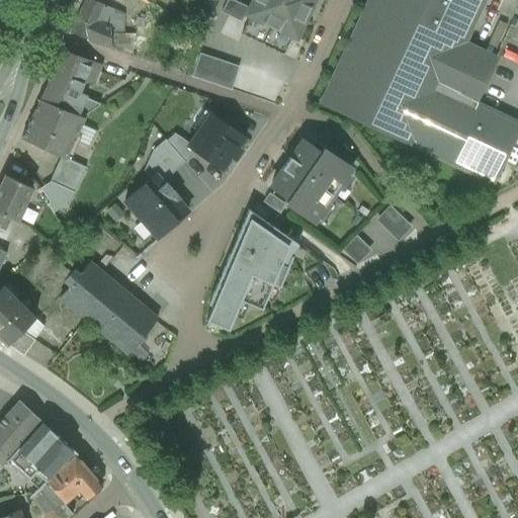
[(84,0),(70,32),(88,40),(109,49),(111,49),(131,55),(135,34),(121,34),(122,14),(103,6),(104,5),(91,0),(84,0)]
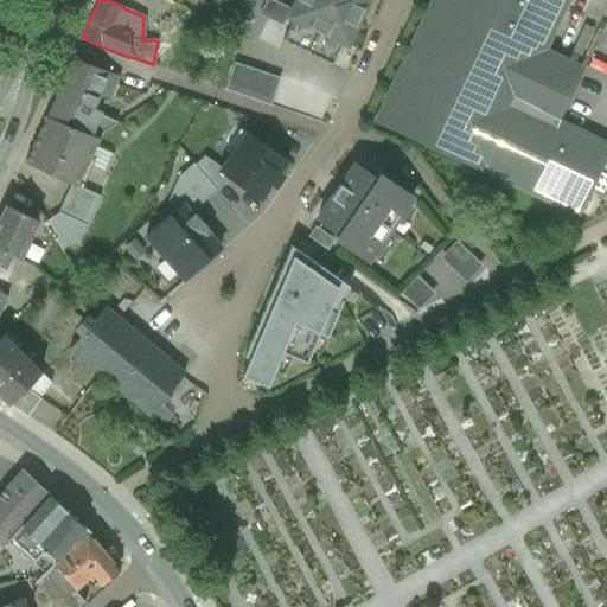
[(369,0),(294,0),(291,10),(270,0),(266,0),(259,16),(282,26),(287,18),(292,21),(342,44),(347,46),(369,0)]
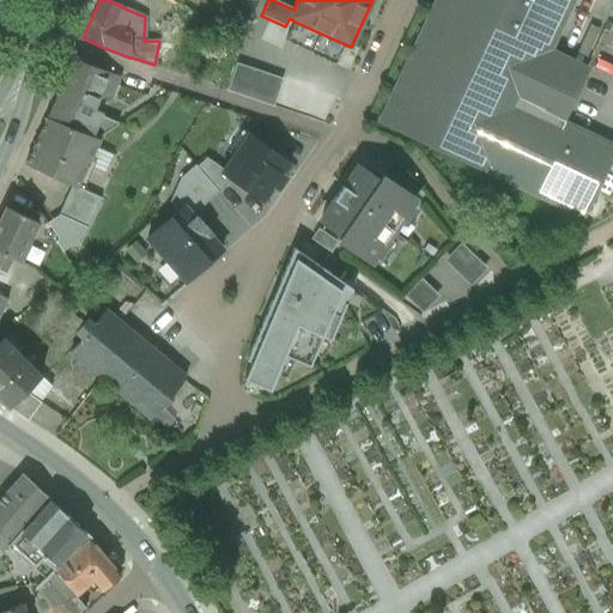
[(436,0),(378,122),(584,220),(612,159),(612,150),(560,125),(586,70),(547,52),(572,0),(436,0)]
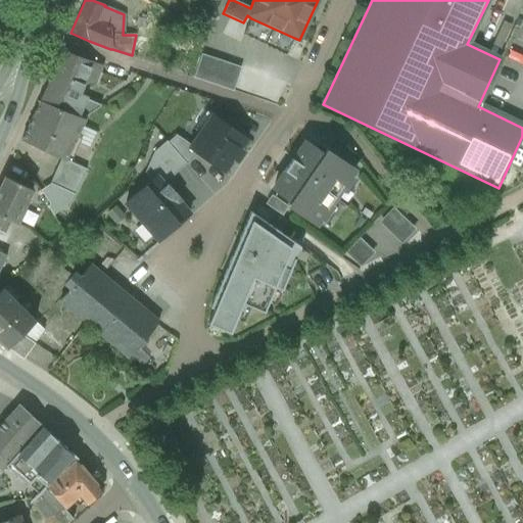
[(294,38),(251,18),(243,36),(286,56),(294,38)]
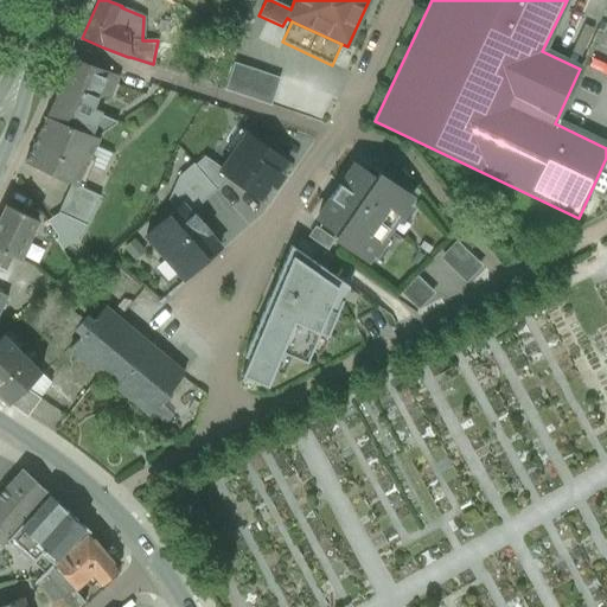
[(106,74),(72,61),(46,117),(87,134),(96,114),(89,112),(93,103),(106,74)]
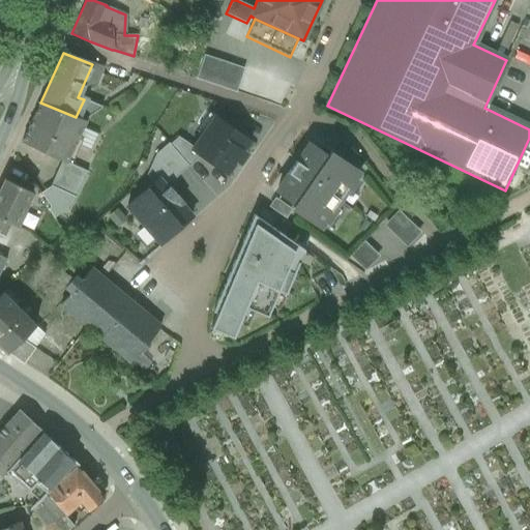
[(244,68),(204,55),(196,80),(236,93),(244,68)]
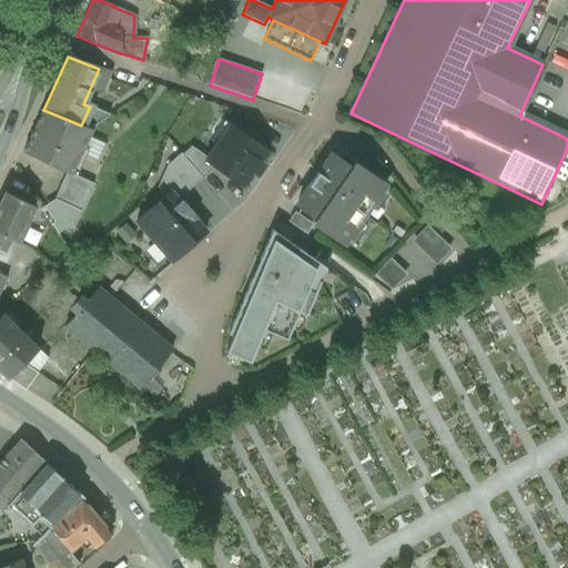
[(113,74),(99,69),(87,97),(101,102),(113,74)]
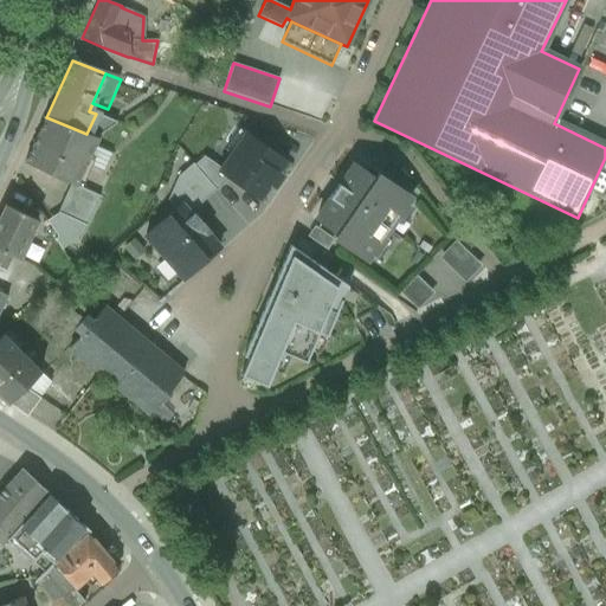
[(118,122),(96,114),(86,134),(96,137),(118,122)]
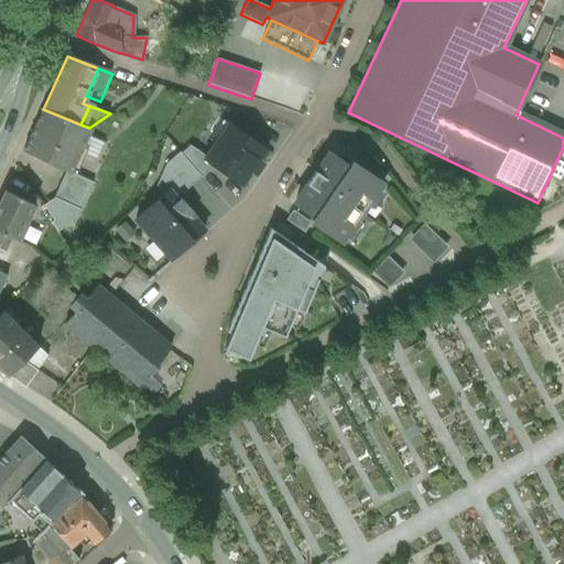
[(80,125),(43,109),(42,110),(43,111),(24,151),(24,150),(23,152),(66,171),(72,173),(72,172),(71,172),(80,152),(96,160),(104,143),(88,136),(90,130),(91,130),(91,129),(80,125)]
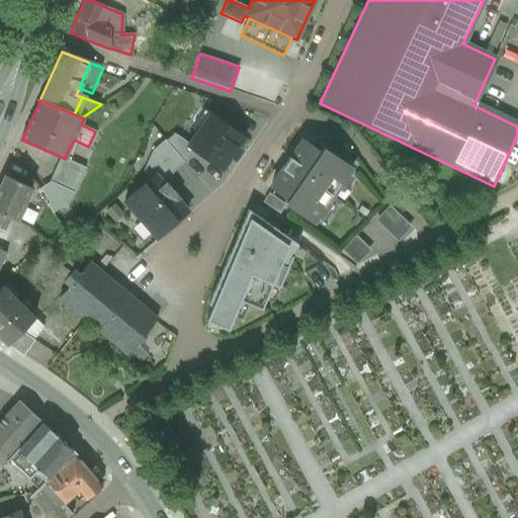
[(246,139),(209,113),(188,143),(186,147),(195,153),(223,172),(231,160),(235,162),(243,150),(239,148),(246,139)]
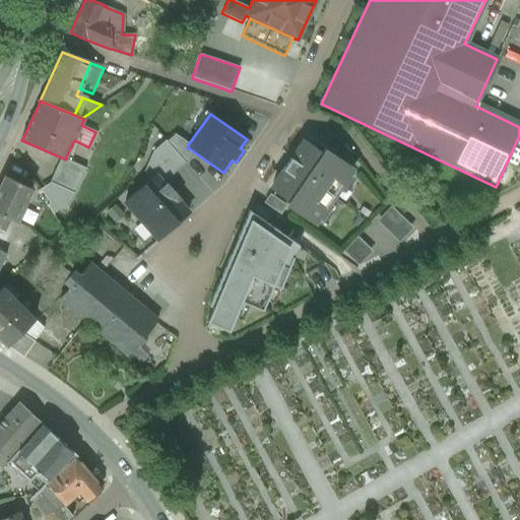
[(187,147),(189,143),(175,135),(168,142),(186,163),(196,153),(187,147)]
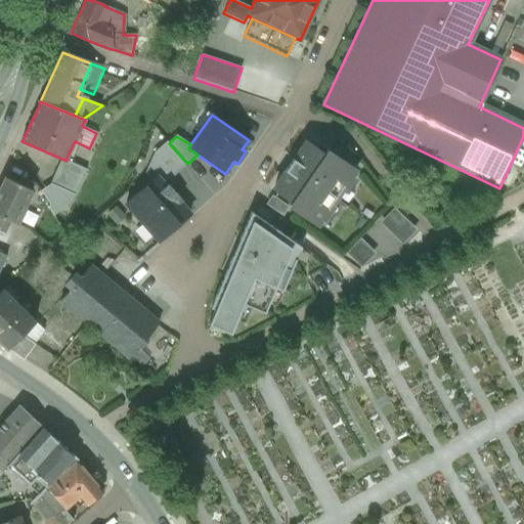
[(164,184),(187,164),(169,143),(167,141),(154,154),(144,174),(151,181),(157,176),(164,184)]
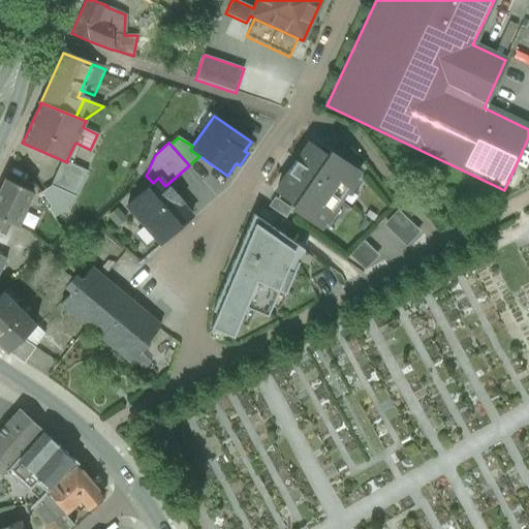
[(328,157),(309,144),(297,161),(296,160),(287,173),(288,173),(276,190),(296,204),(292,208),(320,227),(359,172),(331,153),(328,157)]
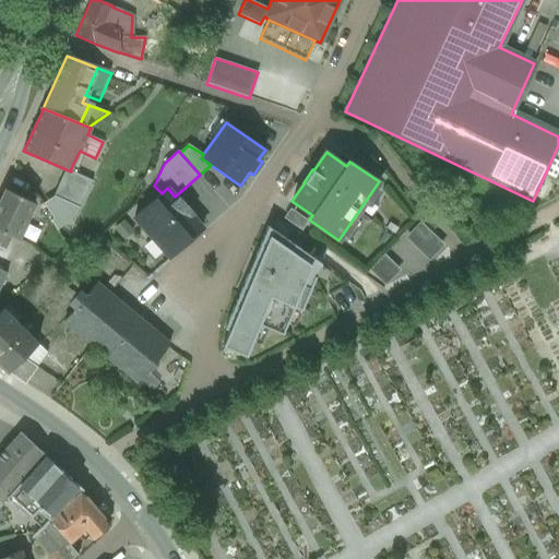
[(92,181),(71,171),(66,169),(54,195),(80,207),(92,181)]
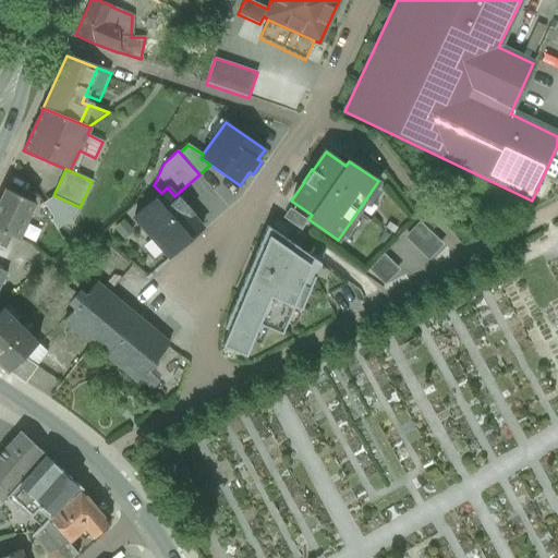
[(174,196),(167,187),(161,193),(133,217),(169,257),(203,228),(190,214),(192,213),(178,197),(177,198),(174,196)]
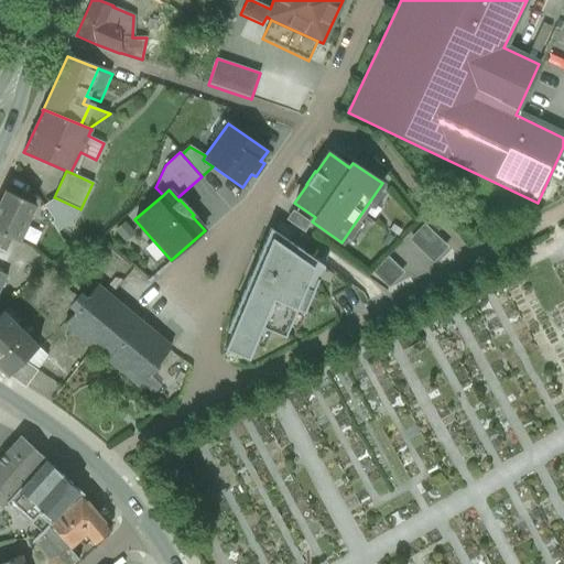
[(34,206),(4,191),(0,199),(0,232),(11,238),(18,241),(34,206)]
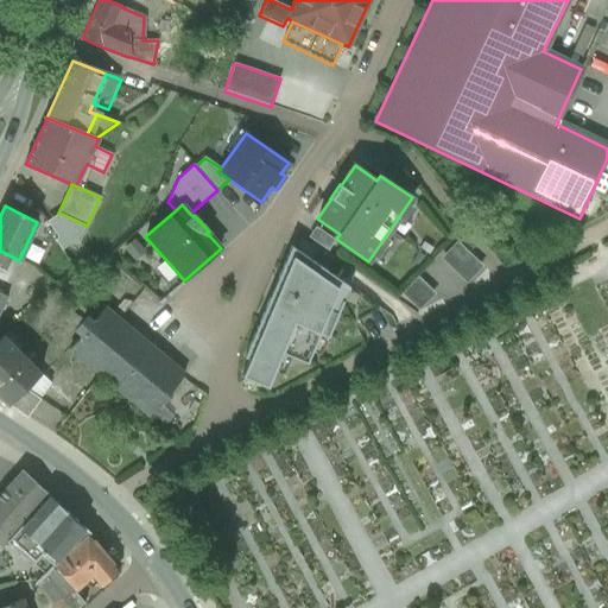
[(62,219),(52,226),(65,246),(75,240),(62,219)]
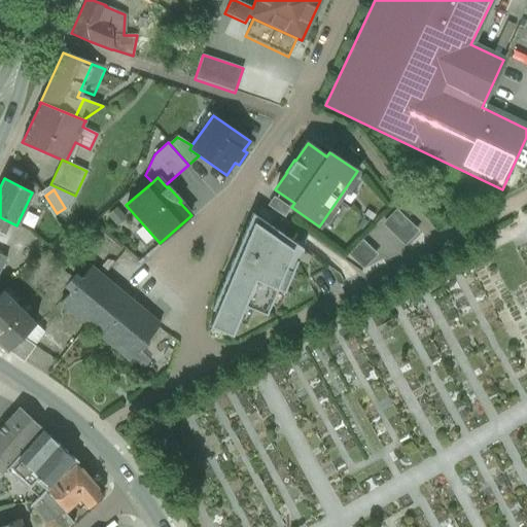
[(290,208),(274,197),(267,206),(284,217),(290,208)]
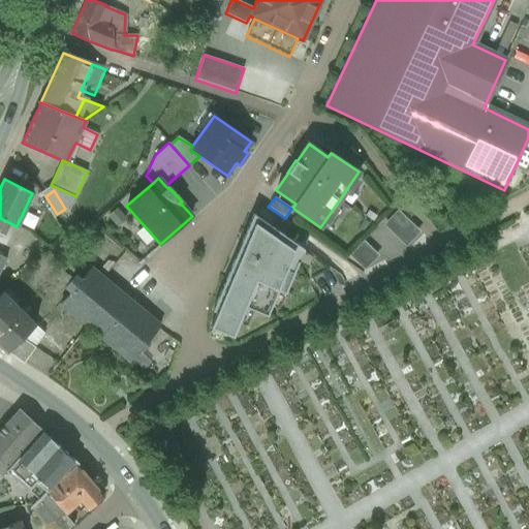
[(421,232),(398,210),(383,225),(406,247),(421,232)]
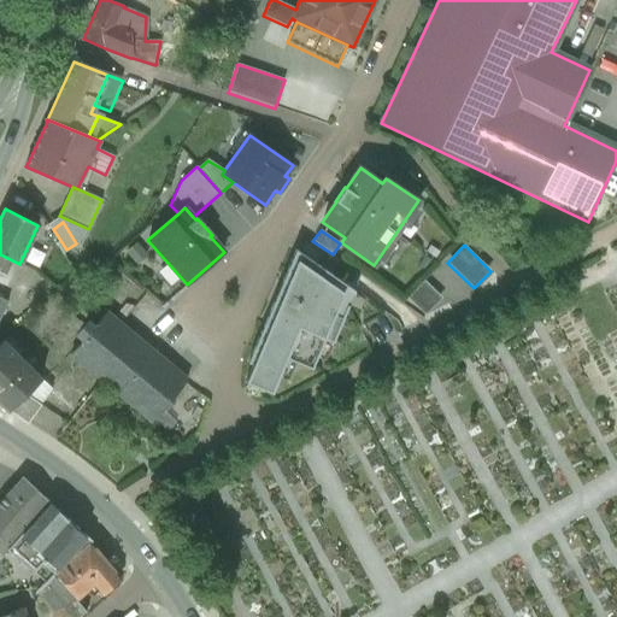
[(346,286),(294,251),(247,363),(252,365),(245,382),(271,393),(287,359),(312,369),(324,339),(333,344),(348,306),(340,303),(346,286)]
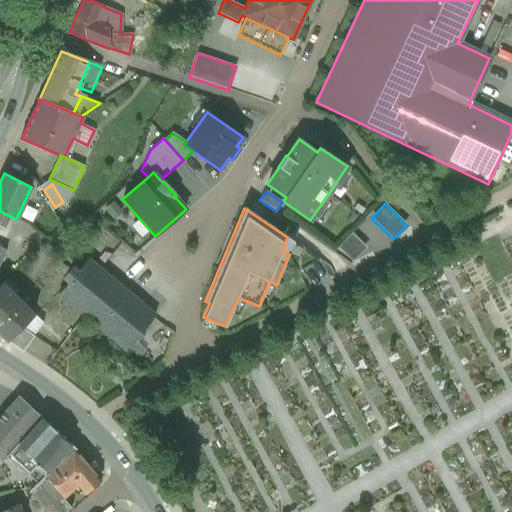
[(10,216),(0,211),(0,226),(4,229),(10,216)]
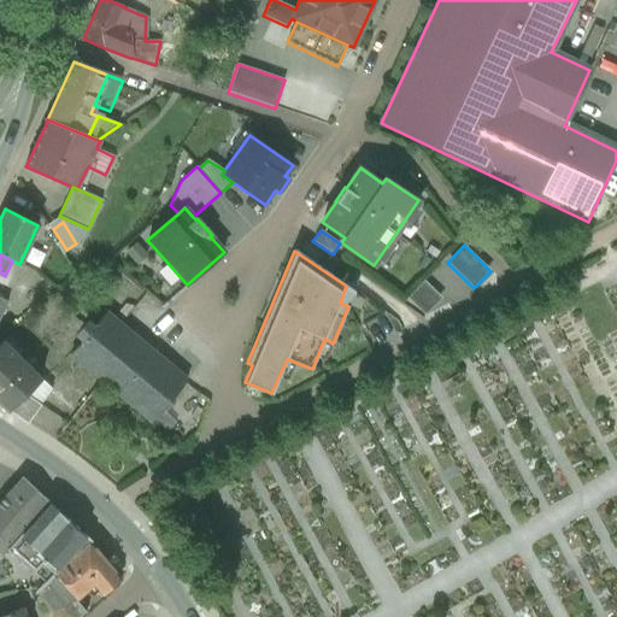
[(424,281),(407,298),(425,316),(442,298),(424,281)]
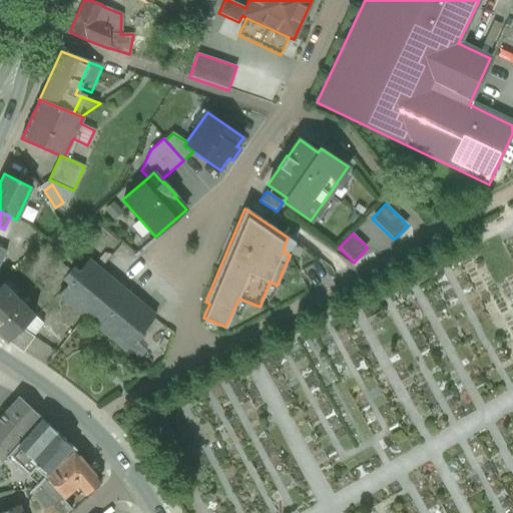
[(155,317),(87,260),(59,294),(126,351),(155,317)]
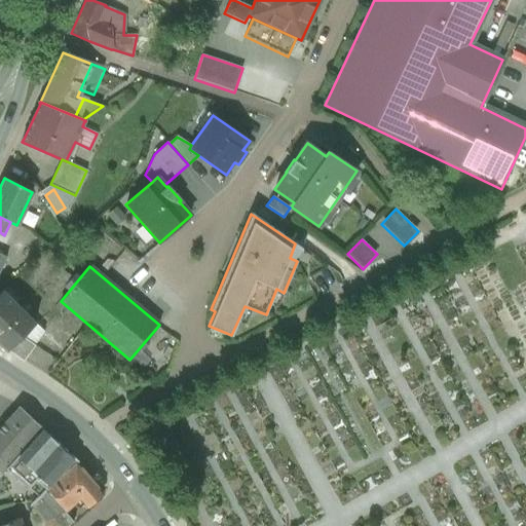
[(44,332),(2,290),(0,291),(0,343),(7,350),(23,362),(44,332)]
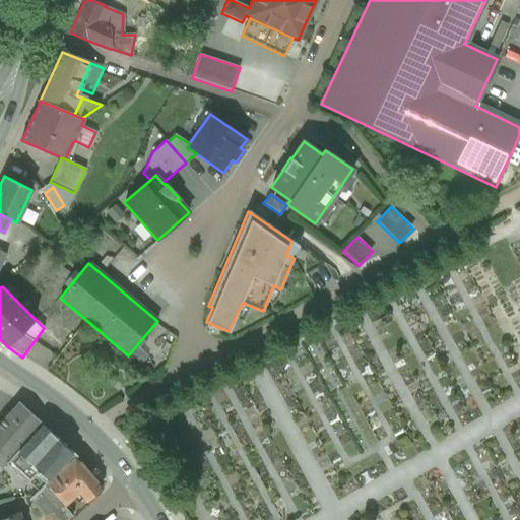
[(18,402),(0,424),(0,464),(6,463),(41,424),(18,402)]
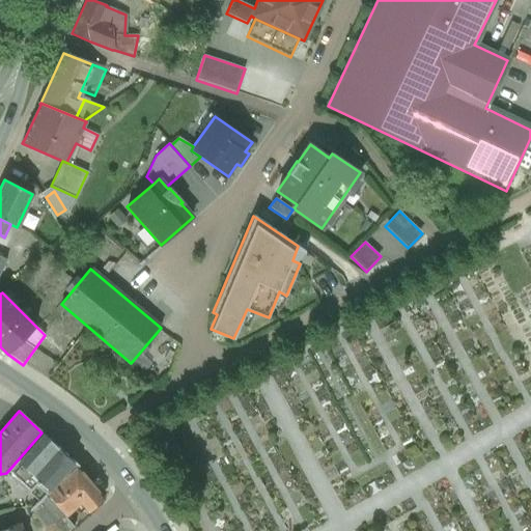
[(42,432),(6,473),(28,493),(35,484),(47,494),(76,468),(79,465),(42,432)]
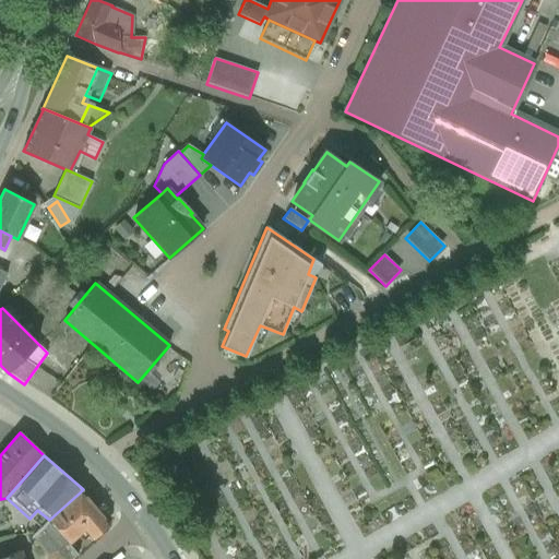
[(80,492),(49,520),(68,543),(83,530),(91,537),(107,524),(80,492)]
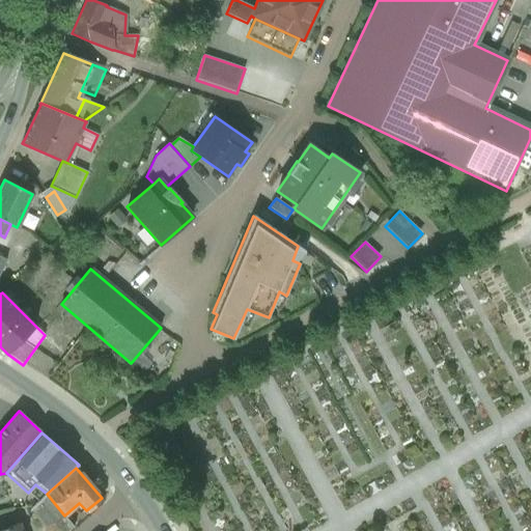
[(64,515),(47,494),(31,508),(48,527),(64,515)]
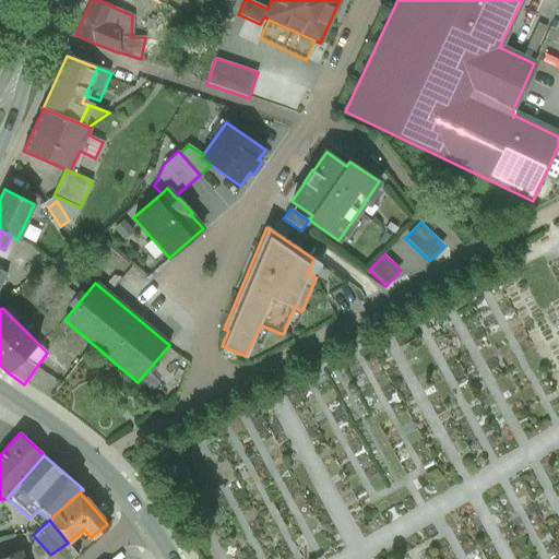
[(68,543),(50,555),(54,558),(70,558),(74,557),(68,543)]
